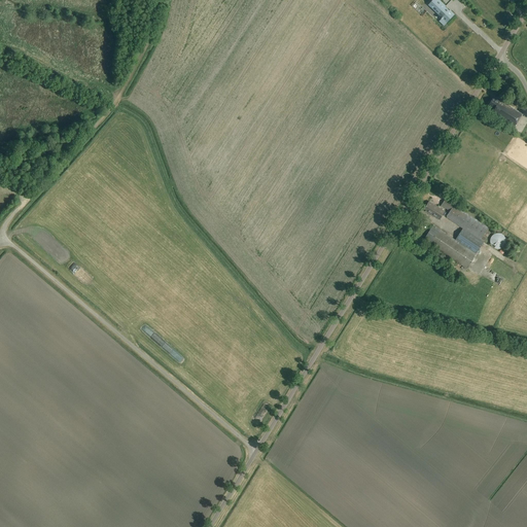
[(450,1),(448,0),(433,0),(431,2),(441,10),(442,9),(446,13),(444,15),(448,20),(458,9),(453,4),(453,5),(450,2),(450,1)]
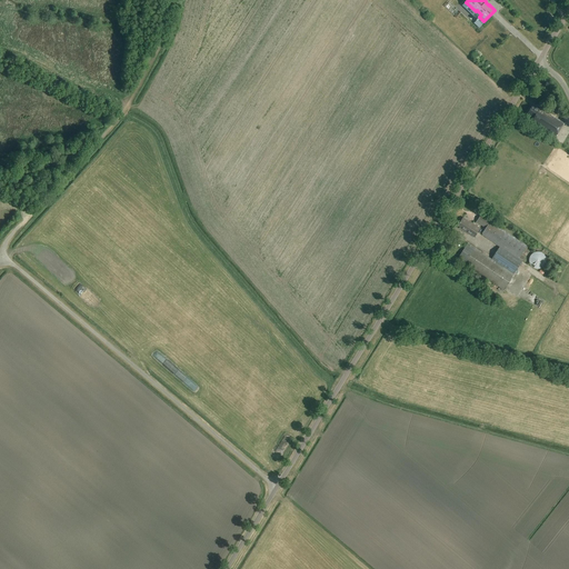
[(539,110),(532,107),(528,115),(532,118),(532,122),(557,137),(565,123),(540,109),(539,110)]
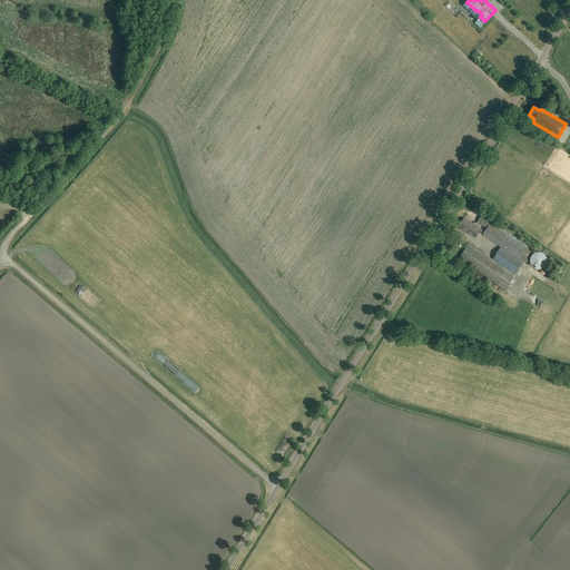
[(529,247),(482,216),(478,223),(485,228),(482,234),(483,236),(500,247),(491,259),(469,244),(458,259),(504,291),(523,264),(520,262),(529,247)]
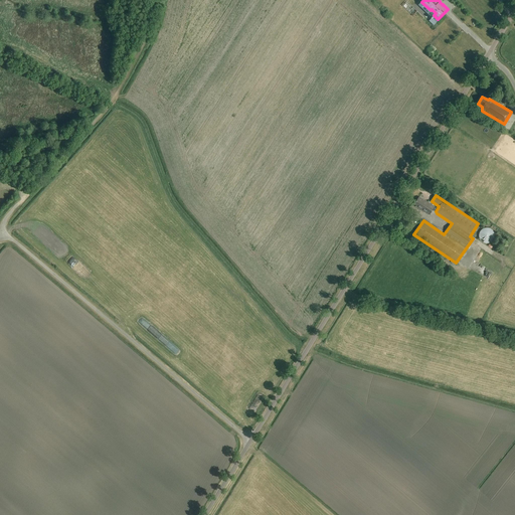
[(435,207),(419,197),(415,204),(416,205),(415,207),(428,215),(435,207)]
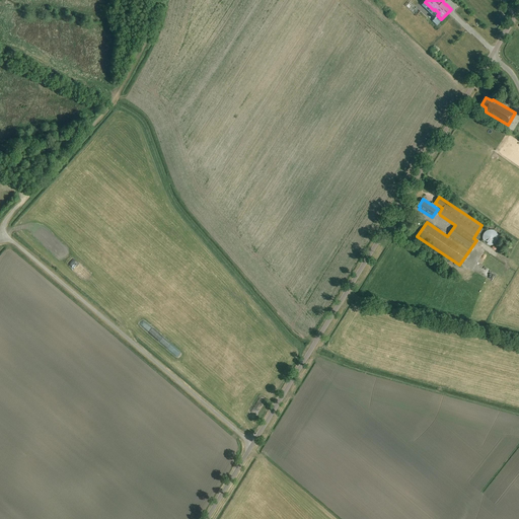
[(484,234),(483,236),(483,238),(484,240),(485,242),(486,243),(488,244),(490,245),(492,245),(494,245),(495,244),(497,242),(498,241),(499,239),(499,237),(498,235),(497,233),(496,231),(494,230),(492,230),(490,230),(488,230),(486,231),(485,232),(484,234)]
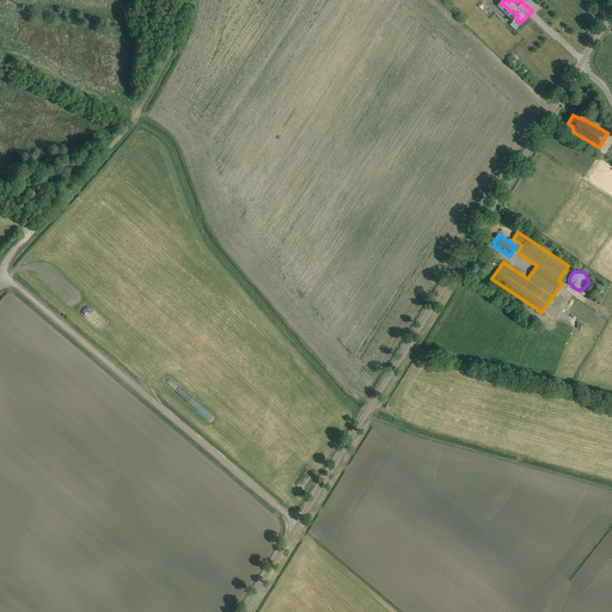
[(111,323),(105,329),(115,338),(116,336),(120,341),(124,336),(111,323)]
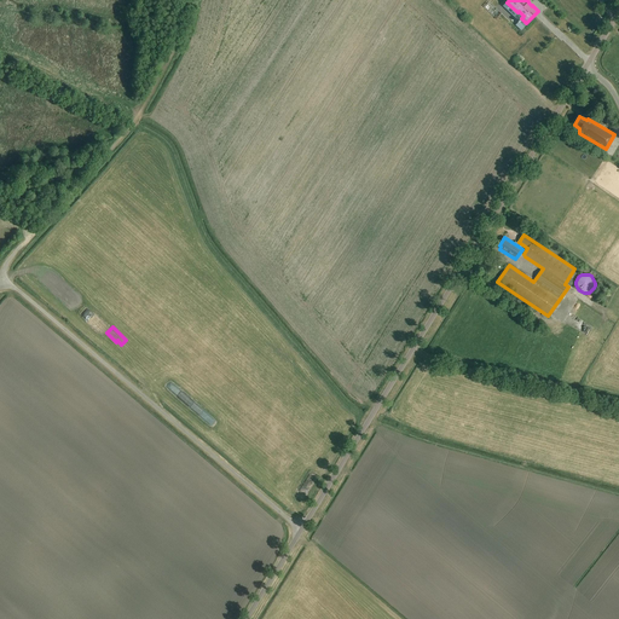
All buildings are outlined.
